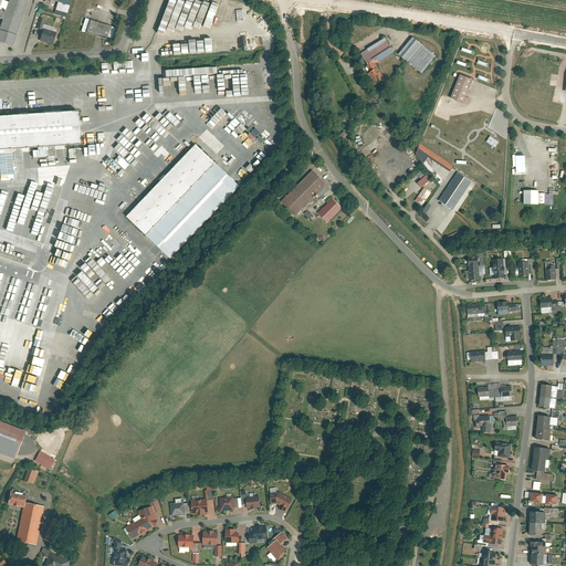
[(0,20),(1,21),(0,22),(0,44),(13,48),(27,0),(10,0),(8,4),(0,1),(0,20)]
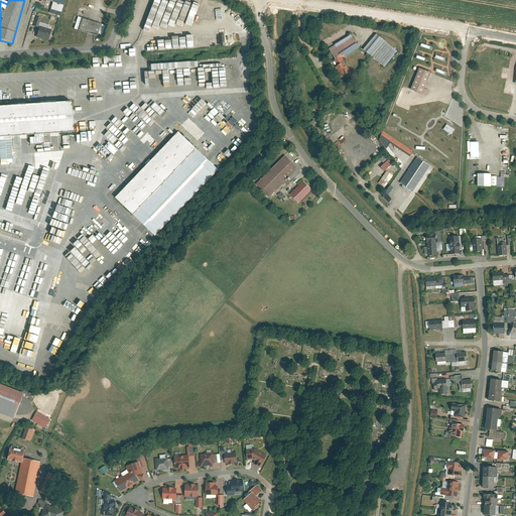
[(158,30),(165,33),(174,0),(152,0),(144,27),(150,29),(151,28),(158,30)]
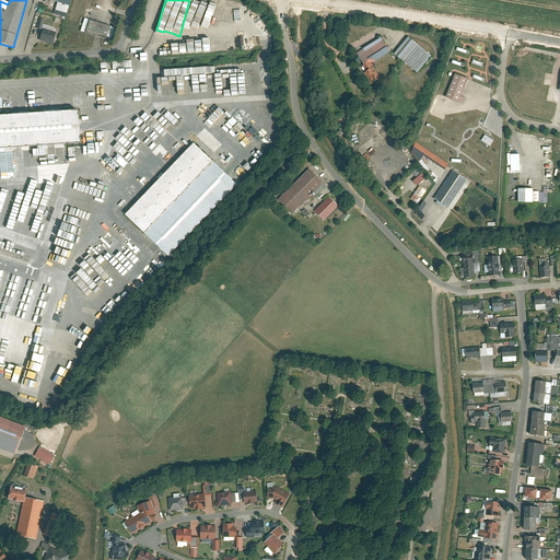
[(191,0),(186,20),(193,22),(199,0),(191,0)]
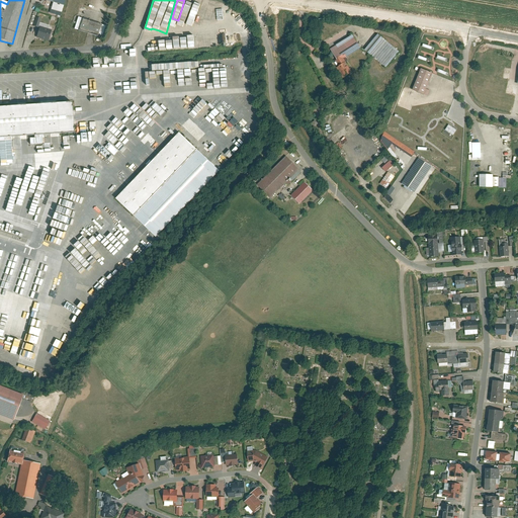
[(185,0),(178,22),(185,24),(192,0),(185,0)]
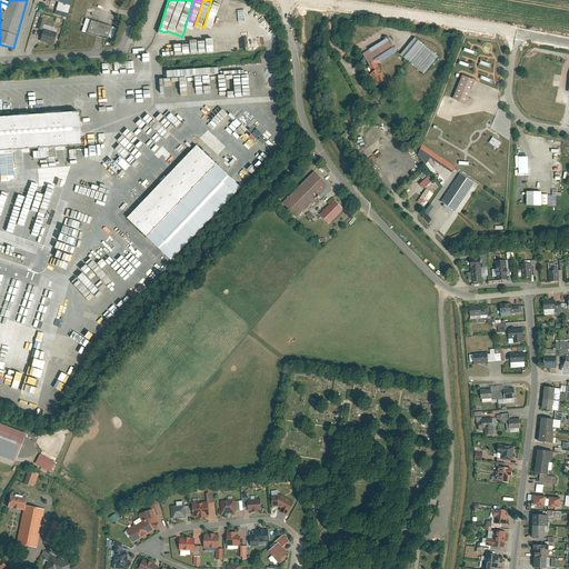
[(212,26),(221,0),(213,0),(205,23),(212,26)]
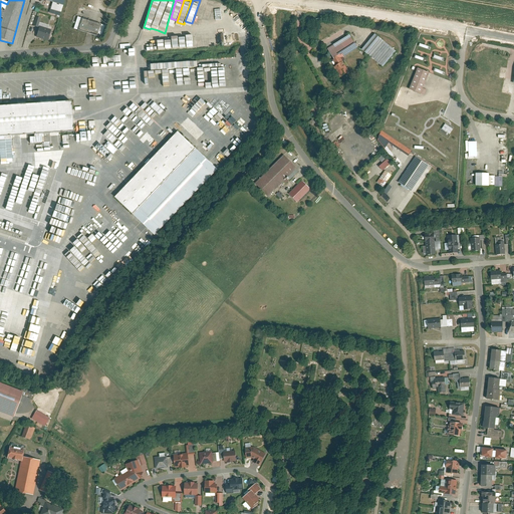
[(99,25),(76,17),(72,30),(95,37),(99,25)]
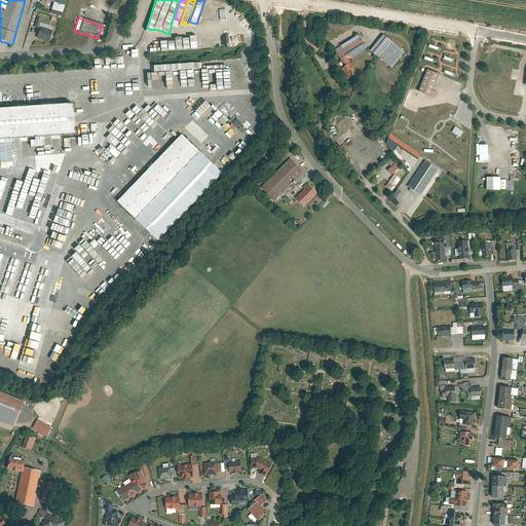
[(41,24),(36,38),(47,42),(52,28),(41,24)]
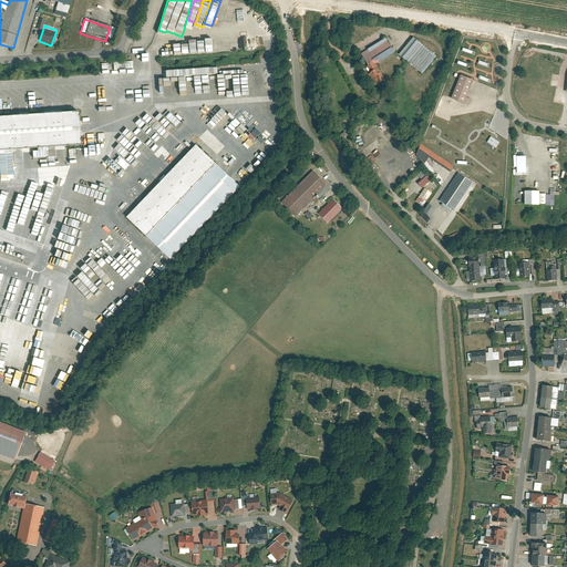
[(436,57),(414,37),(400,53),(422,73),(436,57)]
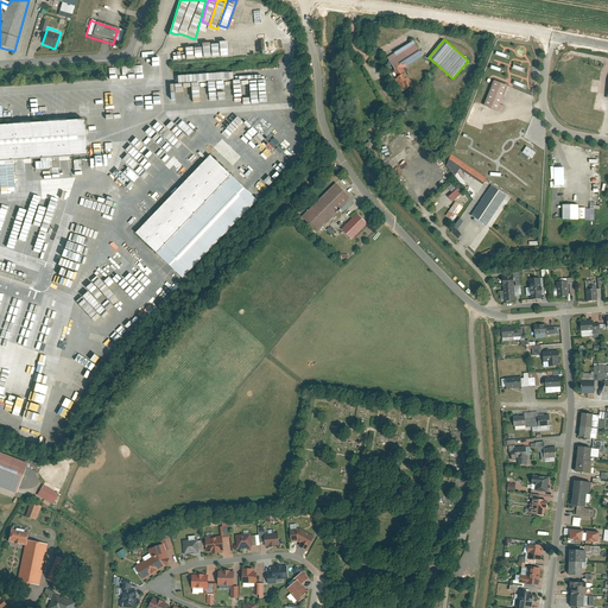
[(424,57),(415,40),(388,56),(398,71),(424,57)]
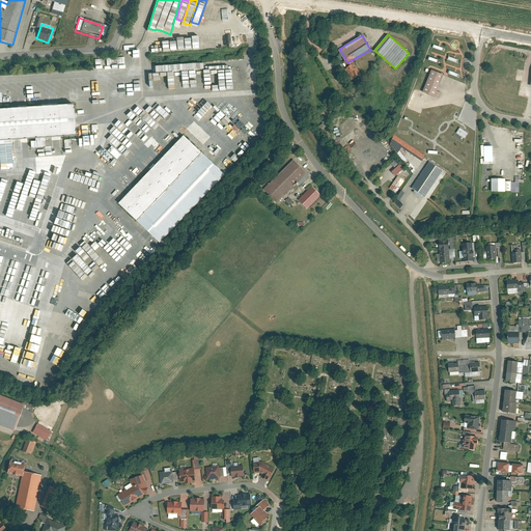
[(138,51),(131,51),(131,56),(124,56),(126,66),(139,65),(138,51)]
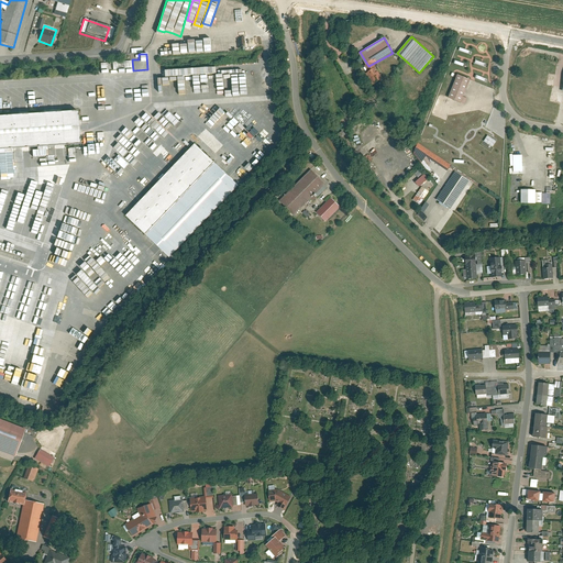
[(132,61),(112,62),(113,69),(118,69),(118,73),(132,72),(132,61)]
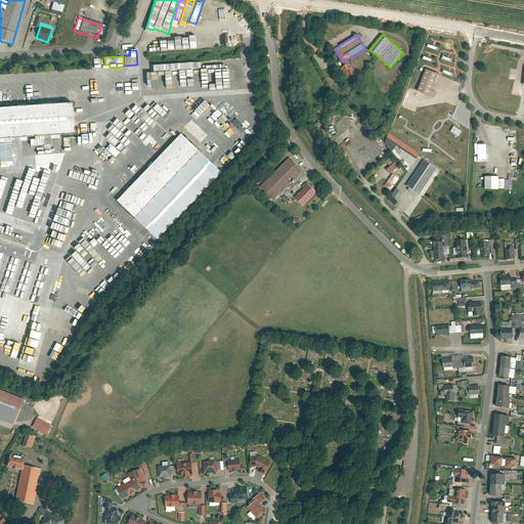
[(438,74),(427,69),(418,90),(429,94),(438,74)]
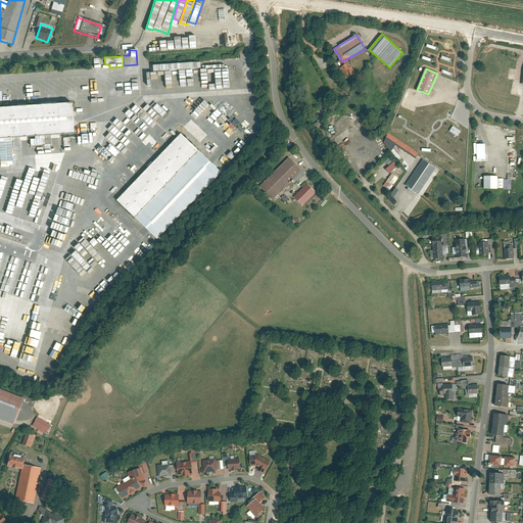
[(242,107),(249,114),(253,110),(246,102),(242,107)]
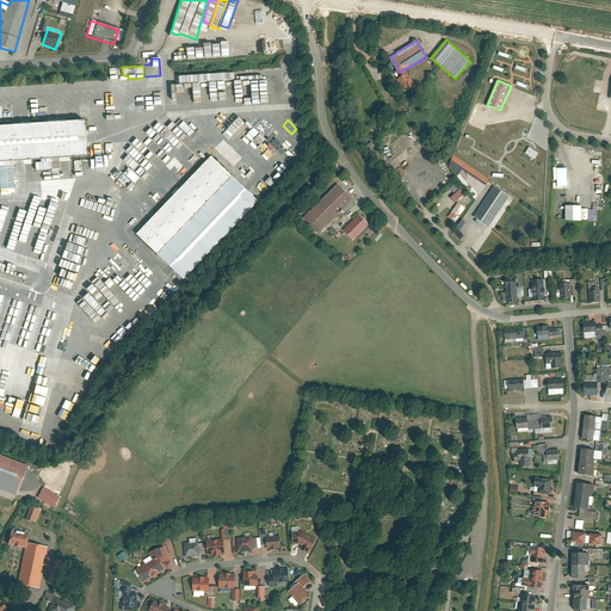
[(519,121),(518,127),(529,130),(531,123),(519,121)]
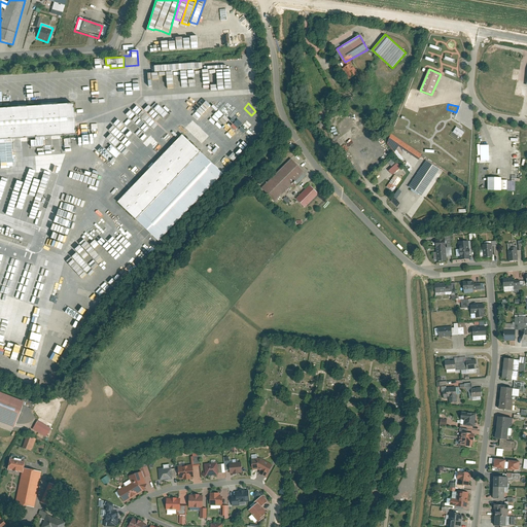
[(67,106),(0,110),(0,139),(69,134),(67,106)]
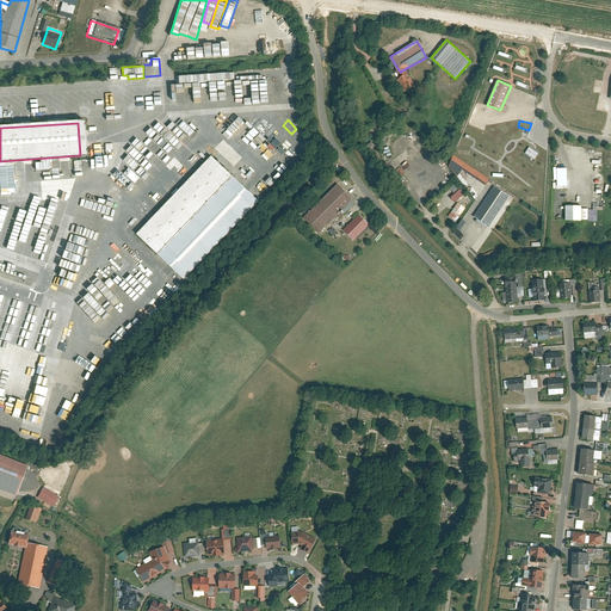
[(164,137),(168,133),(161,124),(156,129),(164,137)]
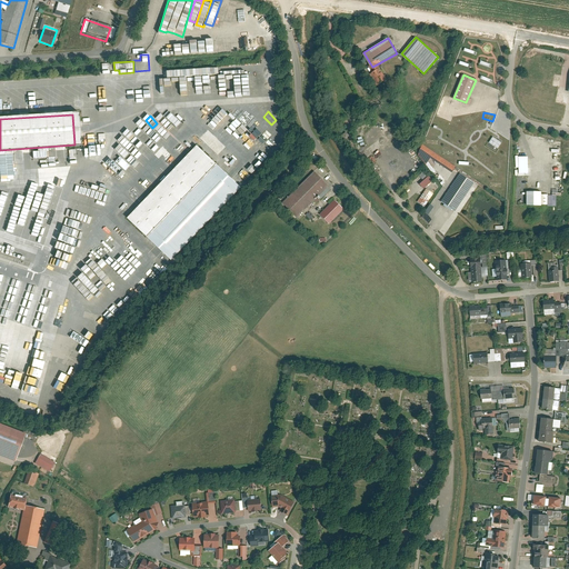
[(432,123),(439,126),(442,119),(435,116),(432,123)]
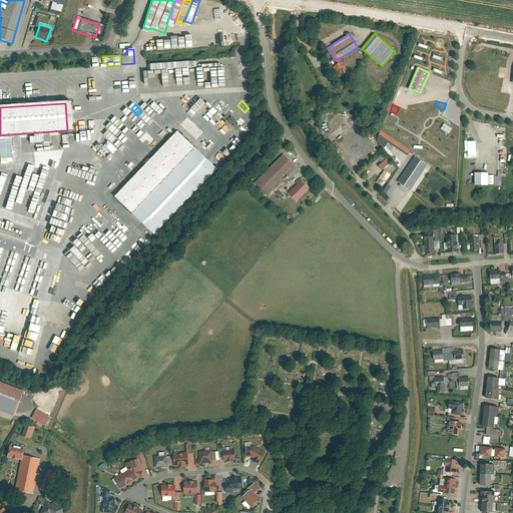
[(125,114),(121,118),(131,128),(135,124),(125,114)]
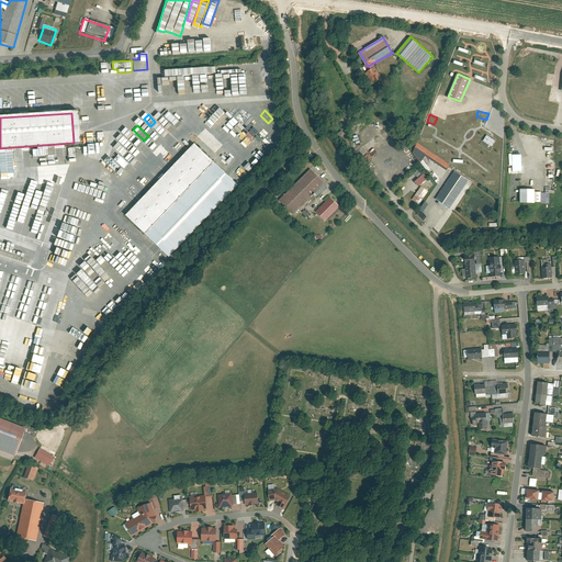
[(244,139),(251,133),(247,128),(242,134),(245,137),(243,138),(244,139)]
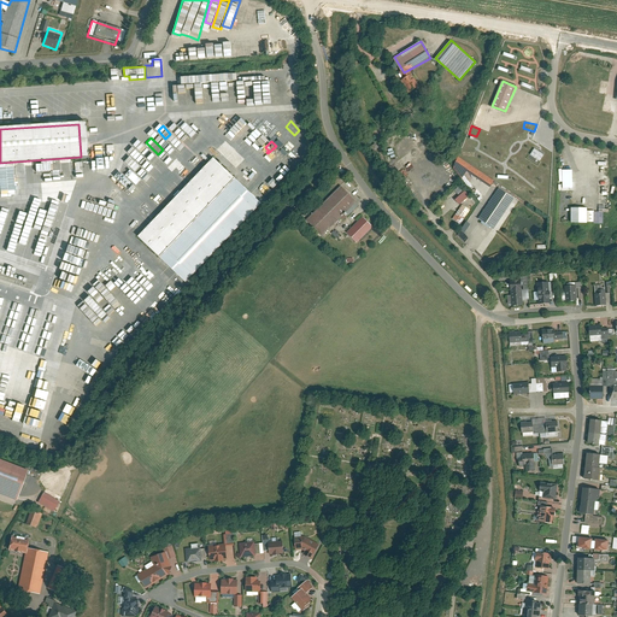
[(539,162),(544,156),(534,148),(530,154),(539,162)]
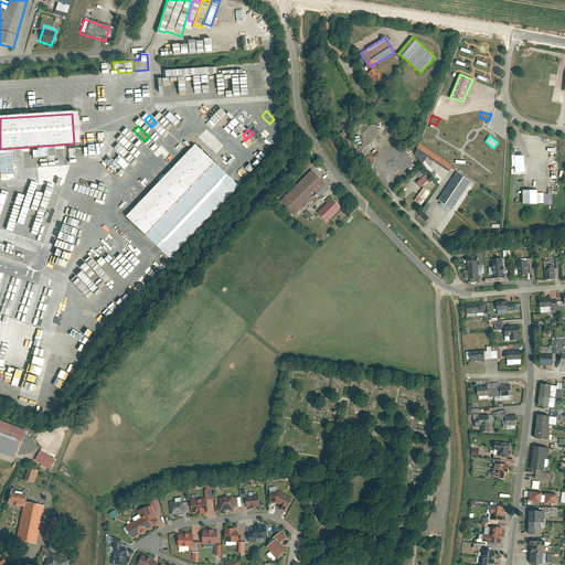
[(452,166),(419,144),(415,155),(419,161),(423,164),(428,158),(449,172),(452,166)]
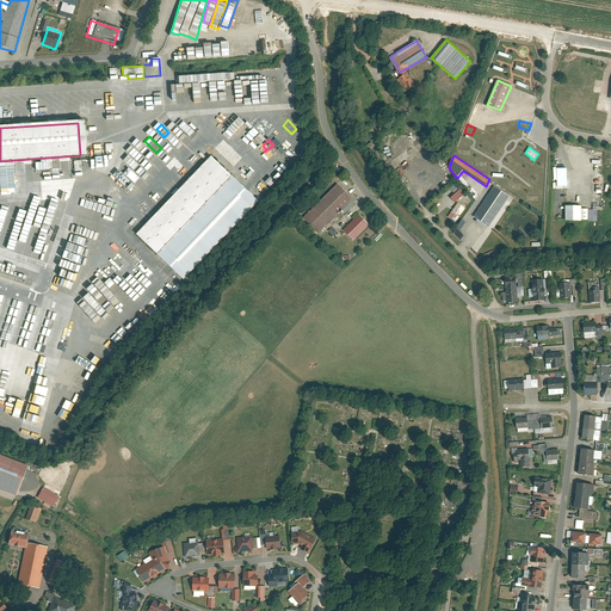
[(229,177),(209,158),(203,164),(135,235),(155,254),(229,177)]
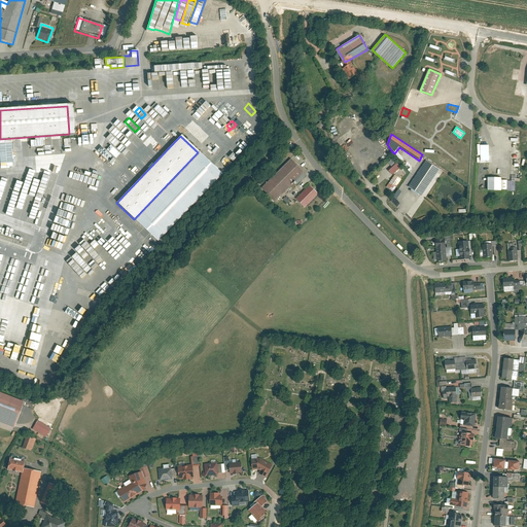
[(215,169),(198,152),(134,219),(151,236),(215,169)]
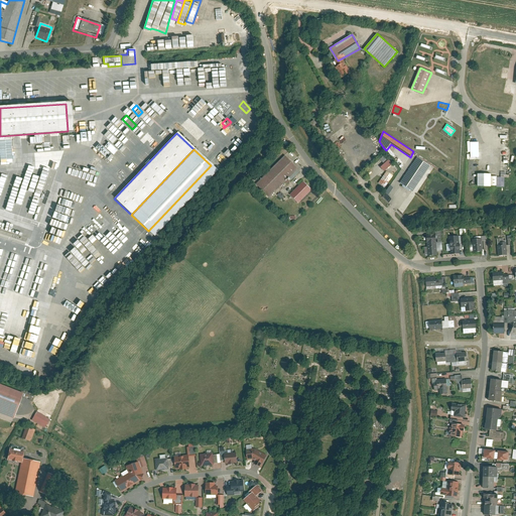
[(297,168),(282,153),(255,180),(266,191),(285,172),(289,176),(297,168)]
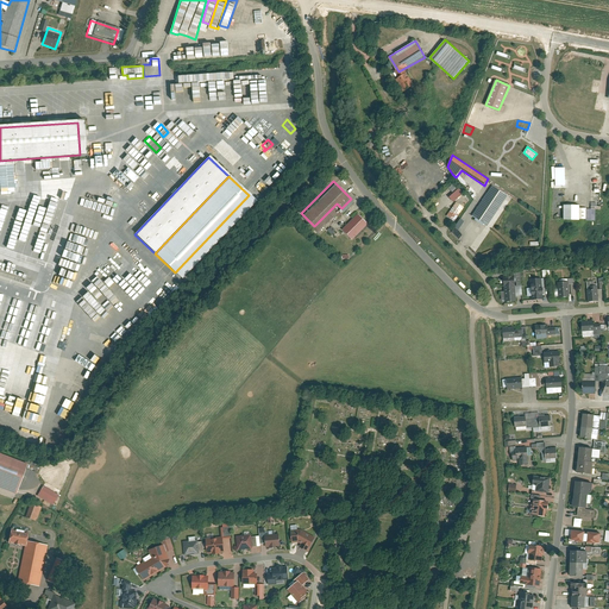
[(507,195),(491,186),(471,217),(487,226),(507,195)]
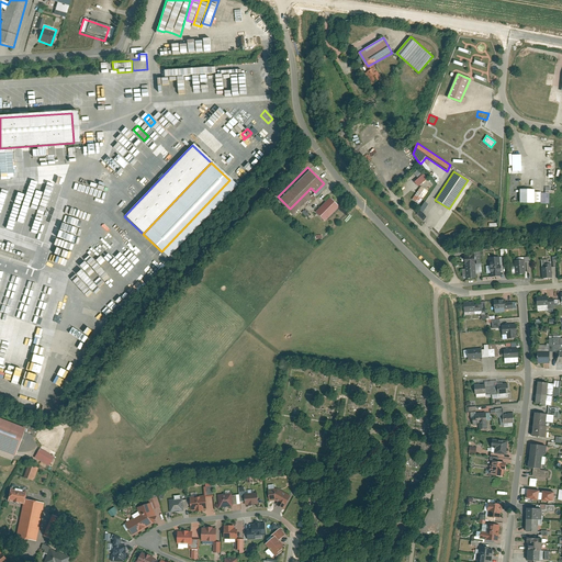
[(414,182),(418,187),(427,178),(423,173),(414,182)]
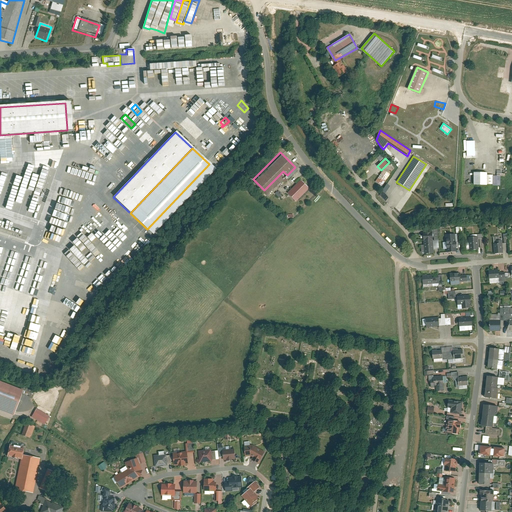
[(34,164),(25,201),(31,202),(40,166),(34,164)]
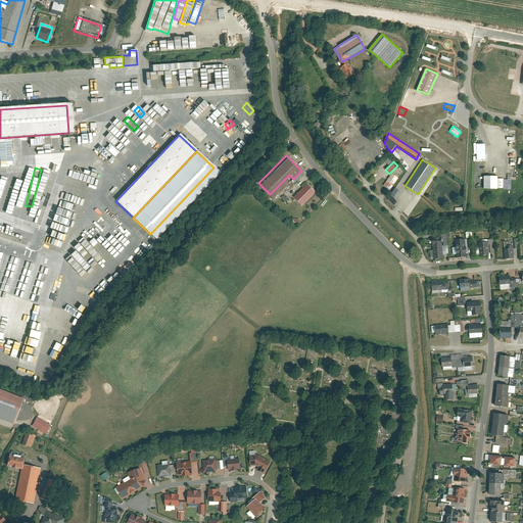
[(399,178),(392,173),(383,186),(390,190),(399,178)]
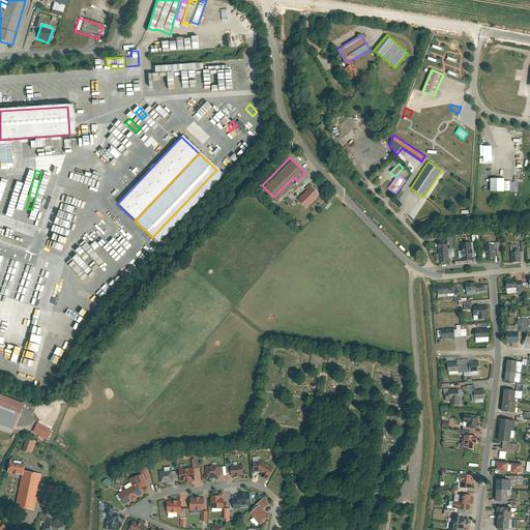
[(505,178),(491,178),(491,190),(505,192),(505,178)]
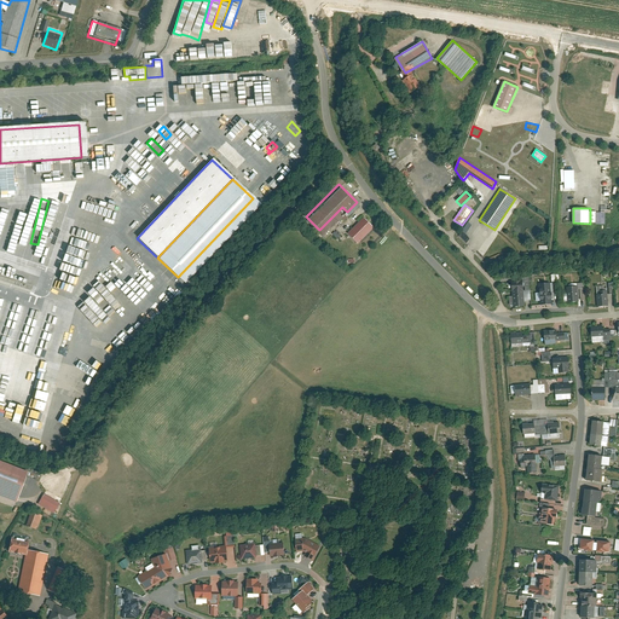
[(358,244),(374,229),(364,218),(347,233),(358,244)]
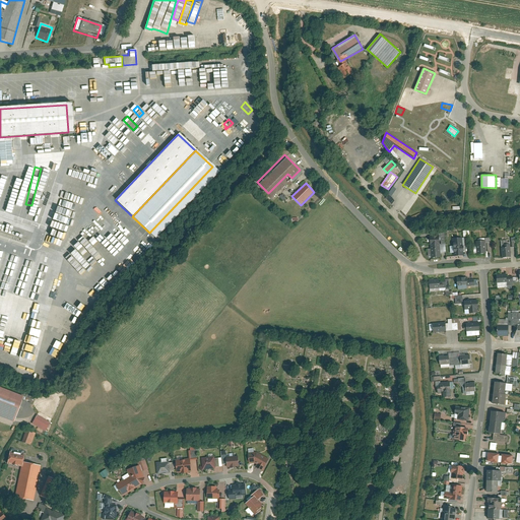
[(7,184),(1,208),(8,209),(13,186),(7,184)]
